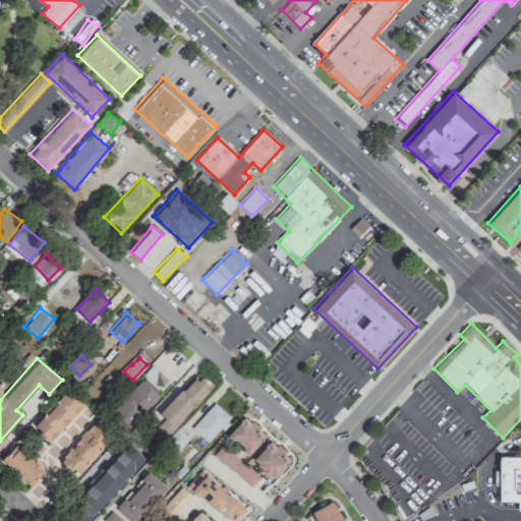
[(211,386),(195,372),(159,412),(165,417),(150,435),(159,444),(211,386)]
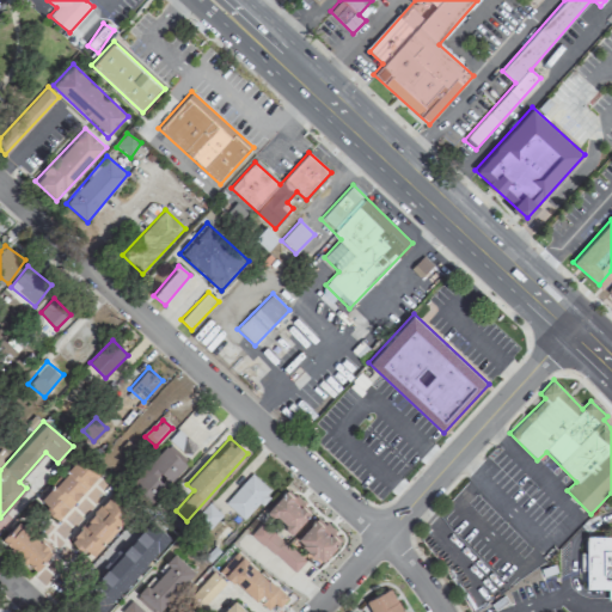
[(132,483),(152,501),(185,464),(165,445),(132,483)]
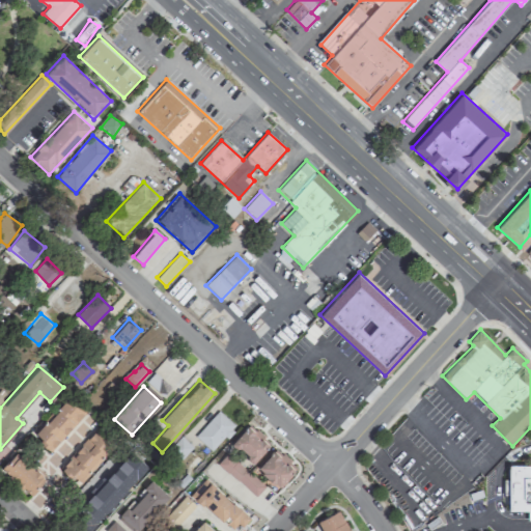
[(84,409),(65,394),(32,436),(52,450),(84,409)]
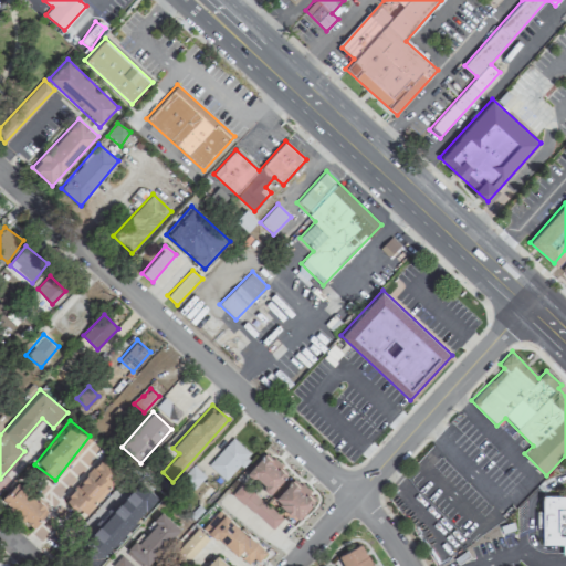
[(250,454),(232,437),(207,464),(226,481),(250,454)]
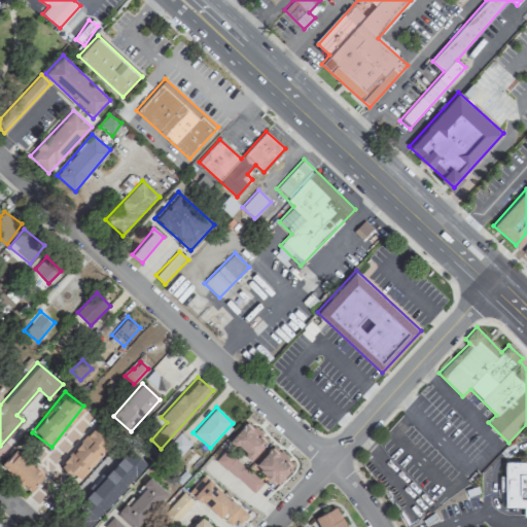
[(227,438),(250,459),(267,441),(244,420),(227,438)]
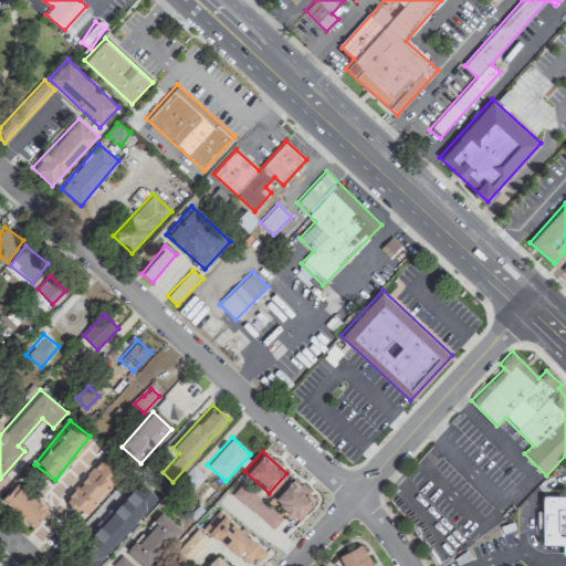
[(63,498),(82,515),(121,473),(102,456),(63,498)]
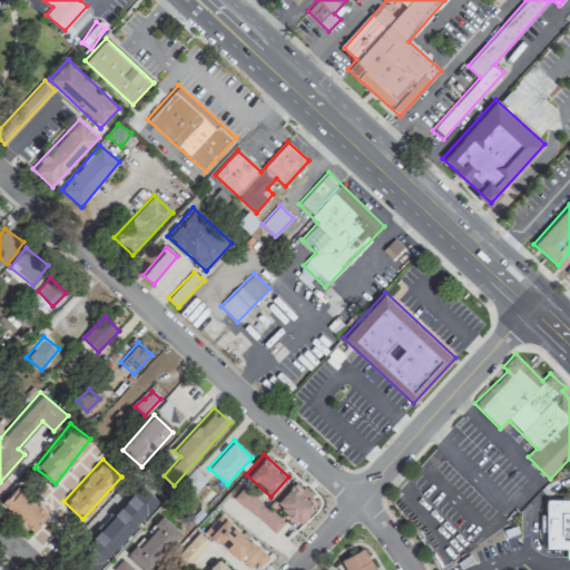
[(298,524),(317,502),(292,480),(273,502),(298,524)]
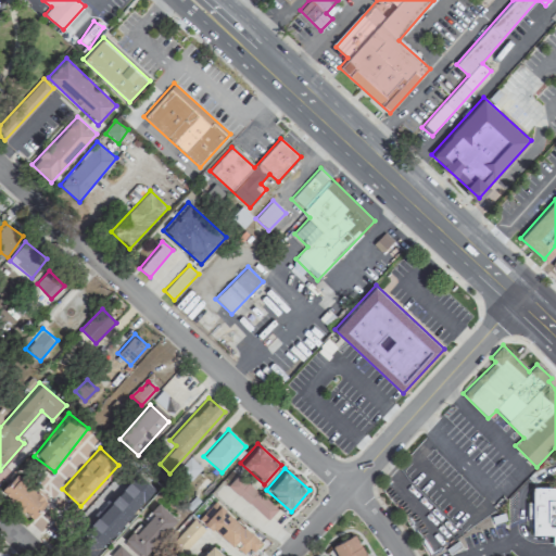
[(17,472),(1,488),(29,518),(46,503),(17,472)]
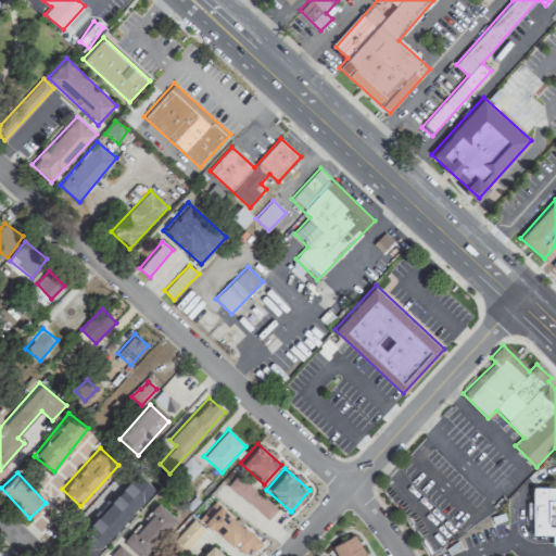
[(276,509),(238,474),(227,484),(266,520),(276,509)]
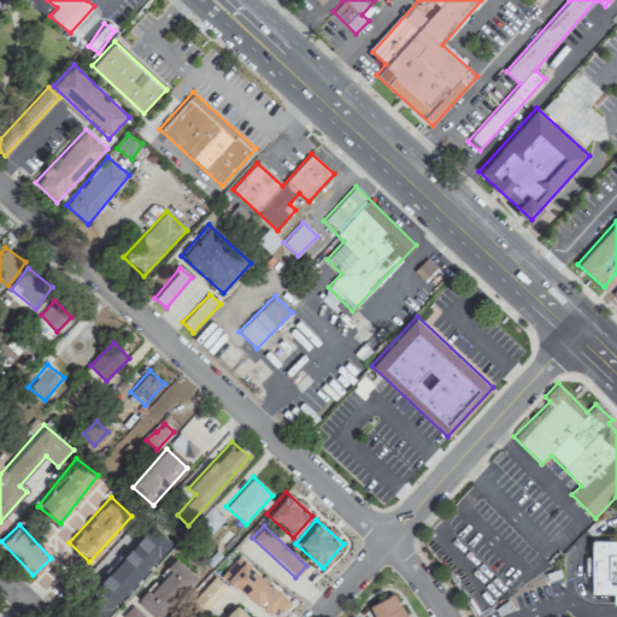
[(616,538),(591,538),(589,592),(612,593),(611,604),(616,604),(616,538)]
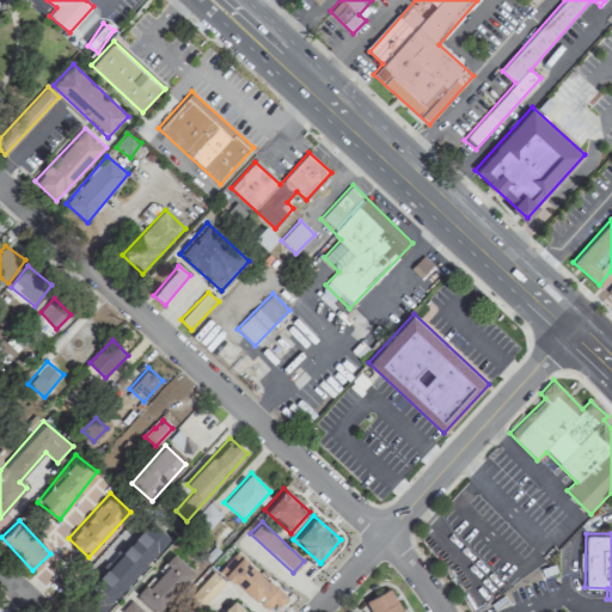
[(273,603),(277,607),(287,598),(237,550),(220,568),(265,611),(273,603)]
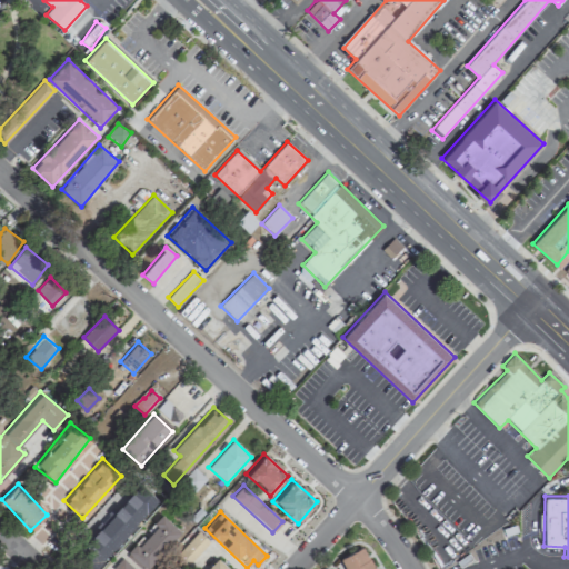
[(145,568),(180,530),(162,515),(126,556),(141,568),(145,568)]
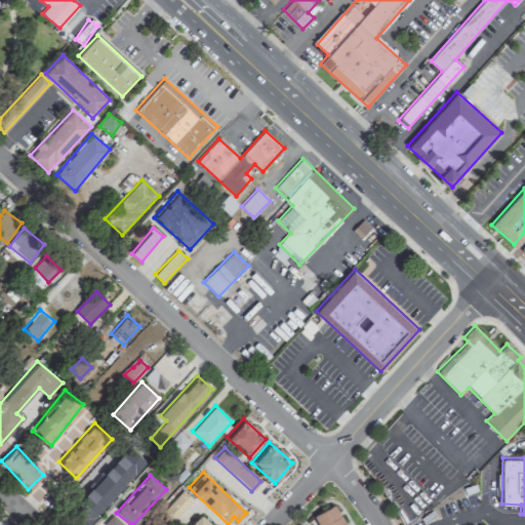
[(91,517),(116,490),(103,478),(78,505),(91,517)]
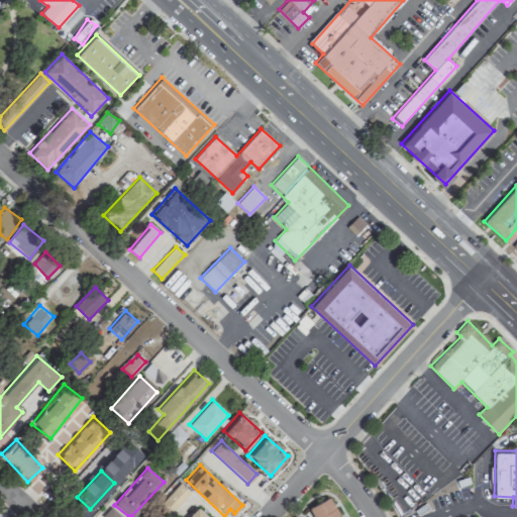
[(190,492),(180,483),(163,501),(173,510),(190,492)]
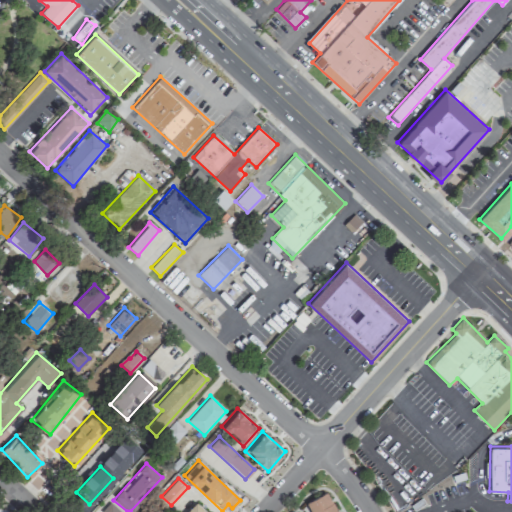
[(312,511),(338,511),(327,490),(307,500),(312,511)]
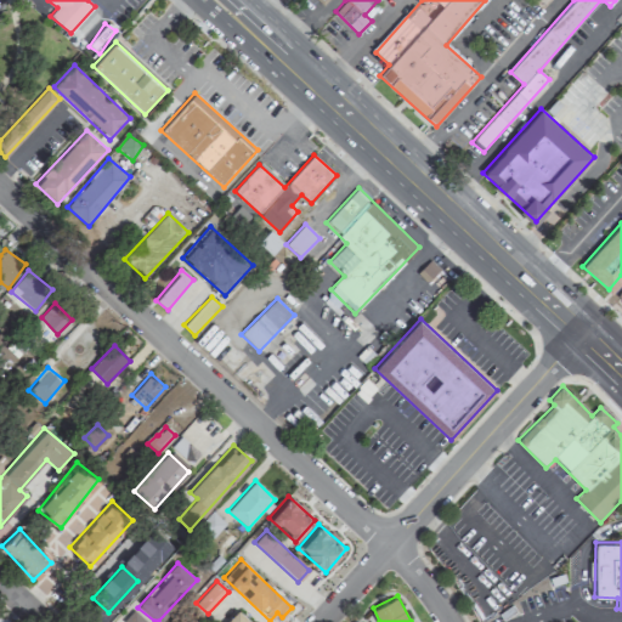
[(146,621),(133,609),(122,621),(146,621)]
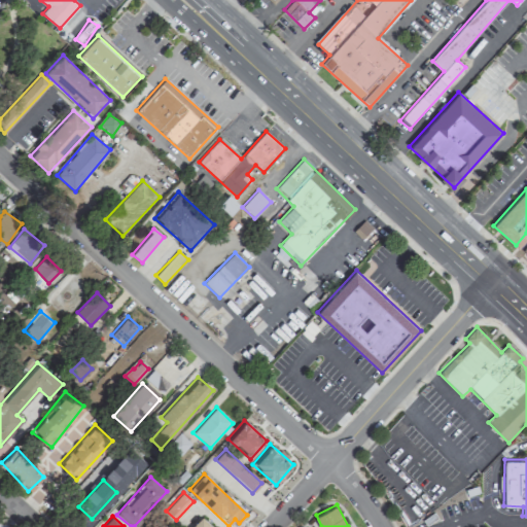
[(212,526),(201,517),(190,526),(212,526)]
